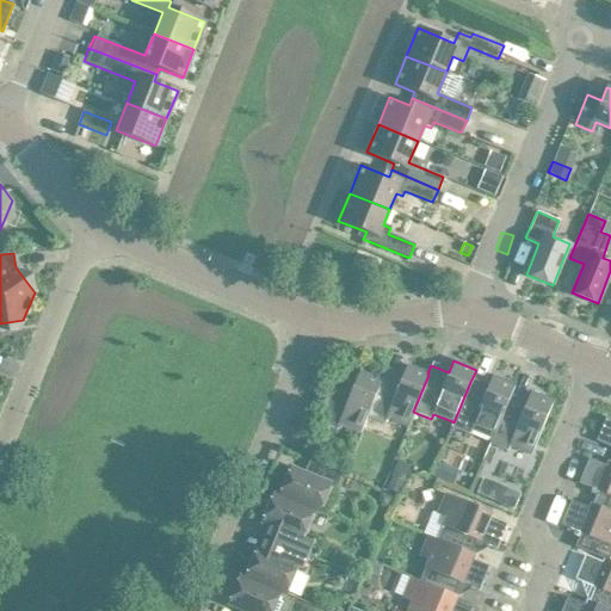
[(384,370),(380,381),(381,381),(366,417),(384,424),(386,418),(407,427),(413,412),(429,375),(427,374),(406,365),(401,377),(384,370)]
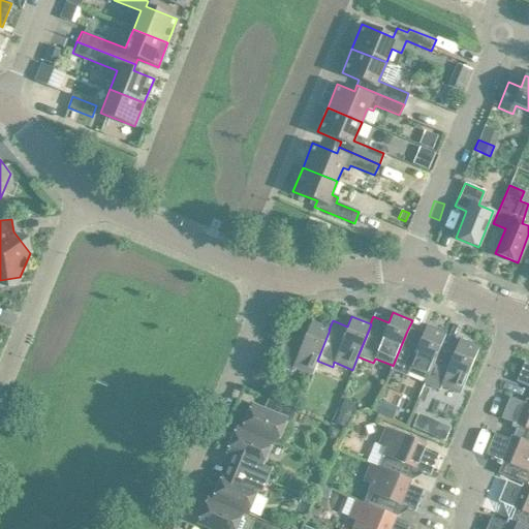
[(330,330),(329,330),(311,321),(307,332),(291,325),(275,366),(291,372),(293,368),(311,375),(317,361),(330,330)]
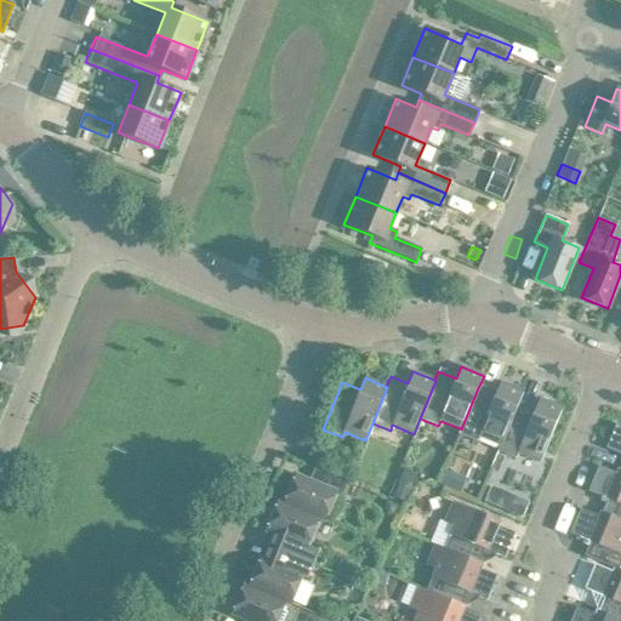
[(479,437),(499,445),(500,445),(517,404),(518,404),(523,392),(500,382),(495,396),(478,388),(461,429),(460,428),(459,434),(477,442),(479,437)]
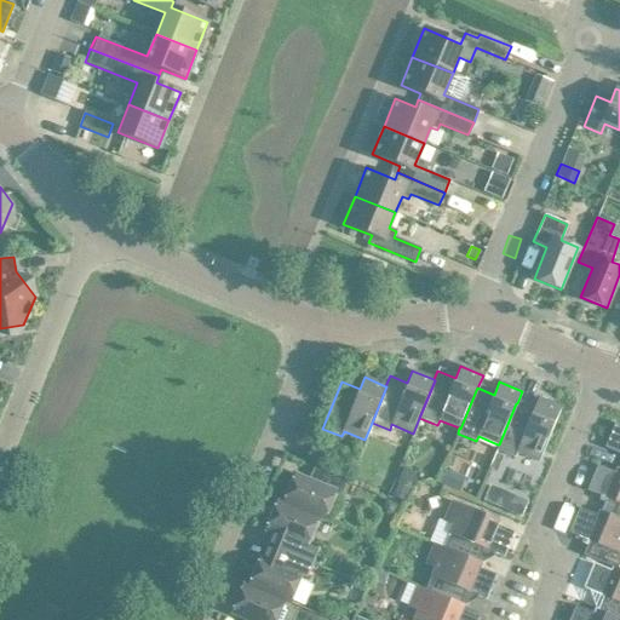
[(533,411),(517,403),(516,403),(499,445),(498,445),(497,449),(515,458),(517,452),(539,461),(561,408),(538,399),(533,411)]
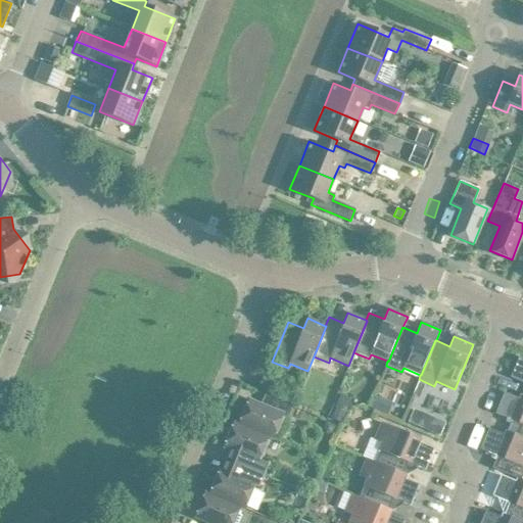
[(522,392),(522,396),(522,359),(518,357),(510,377),(522,382),(522,392)]
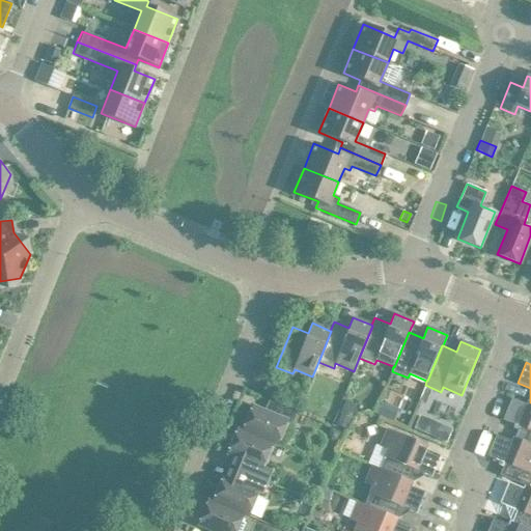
[(530,402),(527,401),(526,404),(511,398),(502,420),(520,426),(514,439),(530,445),(530,402)]
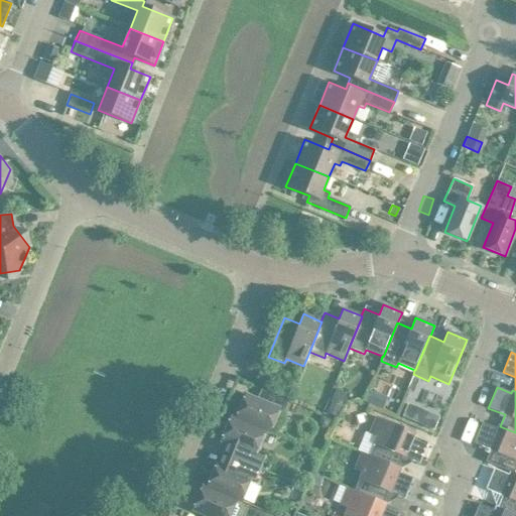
[(250,423),(265,430),(270,431),(279,410),(283,412),(288,400),(261,389),(256,400),(245,396),(235,420),(249,426),(250,423)]
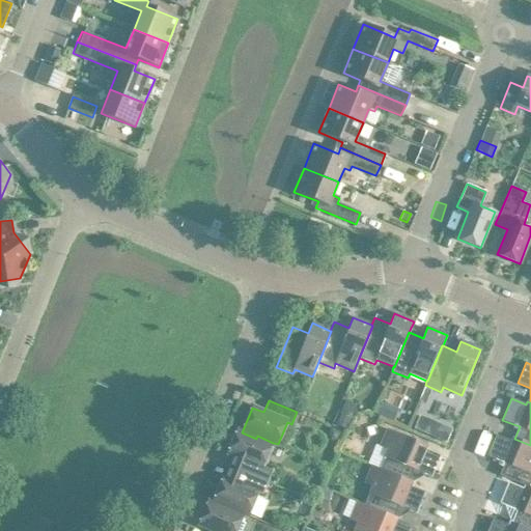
[(351,419),(340,414),(336,425),(346,429),(351,419)]
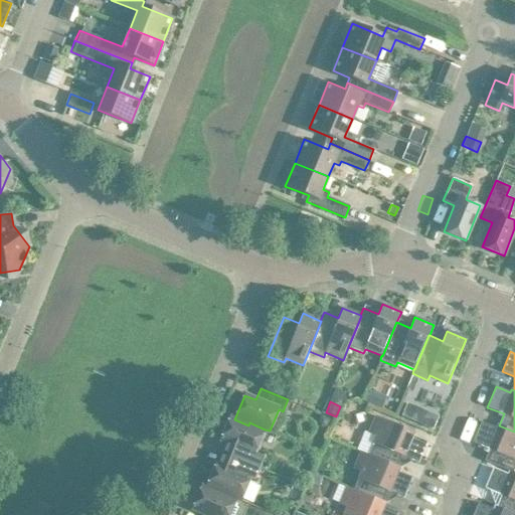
[(401,415),(410,419),(415,406),(406,403),(401,415)]
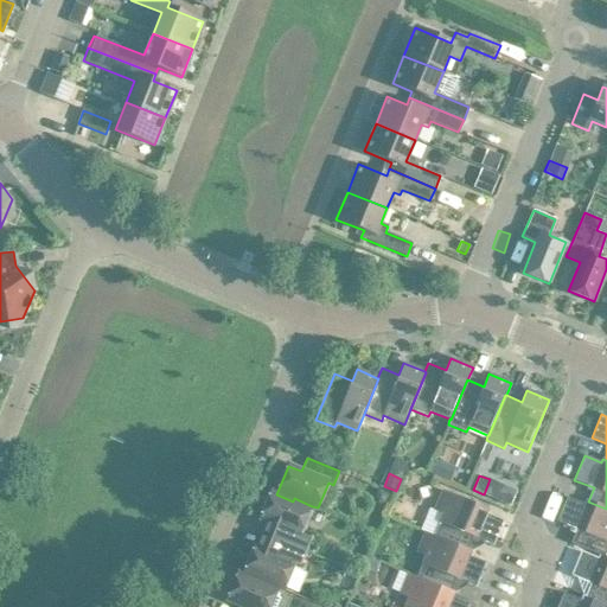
[(384,506),(390,494),(377,489),(375,496),(377,503),(384,506)]
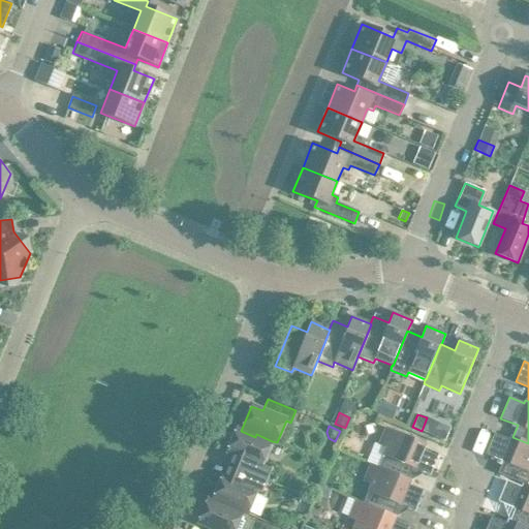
[(377,467),(406,479),(411,468),(430,475),(438,455),(424,448),(426,444),(385,428),(378,445),(385,448),(381,458),(377,467)]
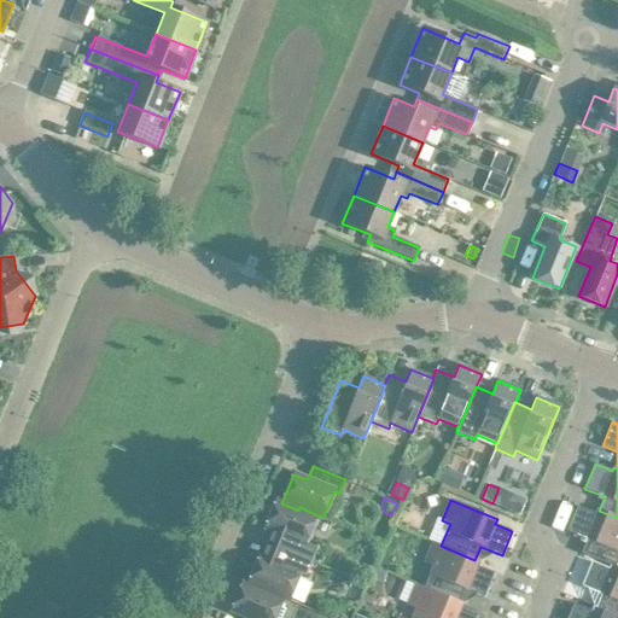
[(298,511),(281,503),(275,501),(264,528),(278,534),(273,547),(278,549),(305,560),(310,547),(305,544),(318,516),(299,507),(298,511)]
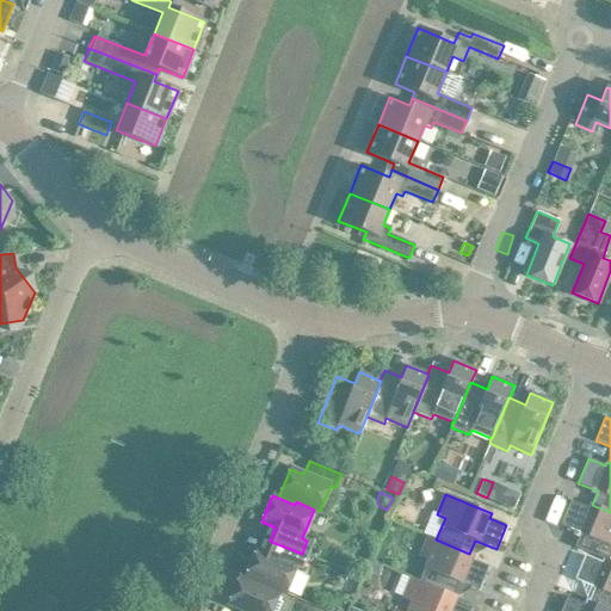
[(609,560),(610,553),(610,512),(592,505),(590,504),(588,507),(571,500),(561,525),(580,532),(574,547),(603,559),(609,560)]
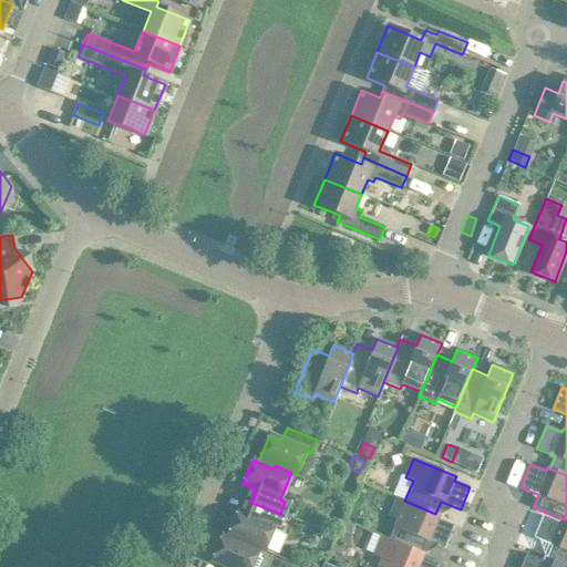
[(389,539),(420,553),(425,540),(444,548),(453,526),(437,519),(440,515),(435,514),(404,501),(397,497),(389,516),(397,519),(389,539)]
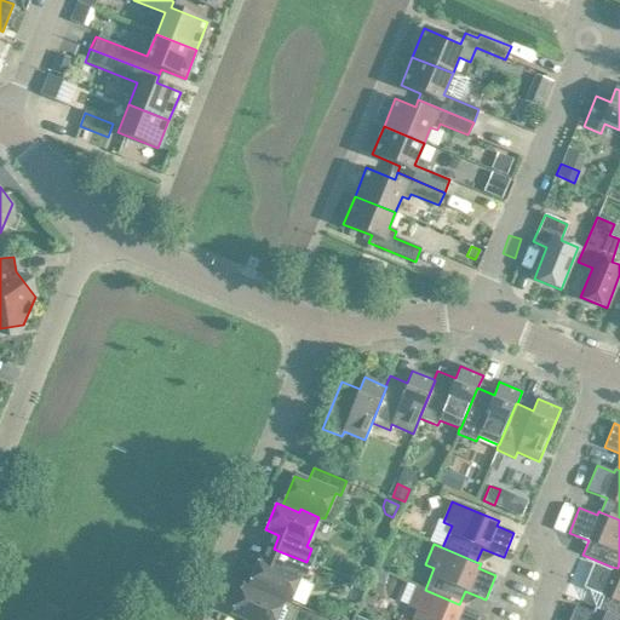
[(306,562),(279,551),(274,564),(259,558),(247,587),(265,595),(267,592),(285,600),(291,602),(302,575),(306,578),(311,564),(306,562)]
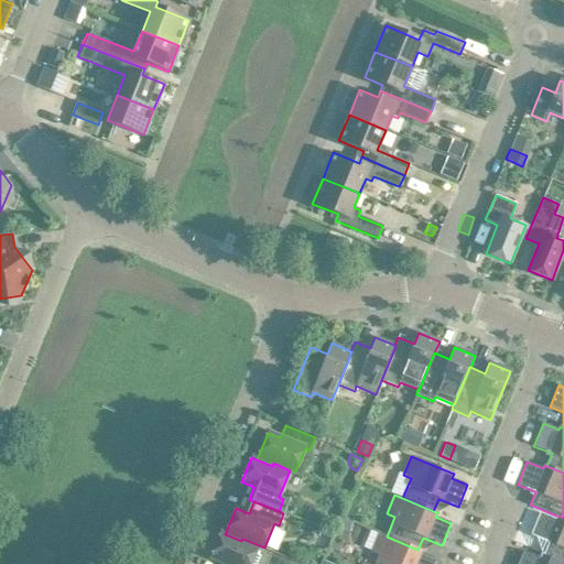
[(556,516),(555,519),(540,512),(530,535),(549,542),(543,555),(563,563),(563,517),(562,517),(556,516)]
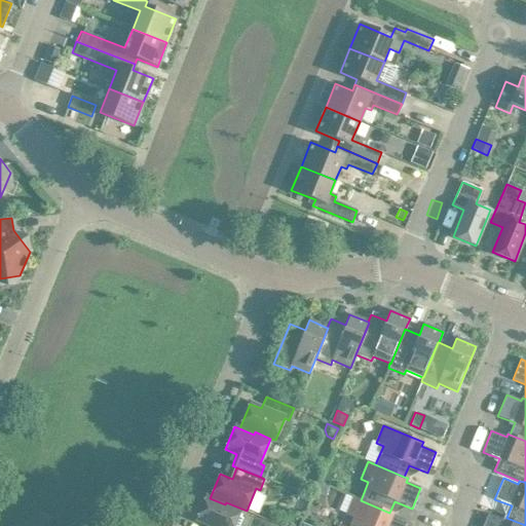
[(239,513),(241,509),(226,502),(225,504),(210,498),(205,497),(196,519),(208,524),(207,525),(249,525),(253,519),(239,513)]
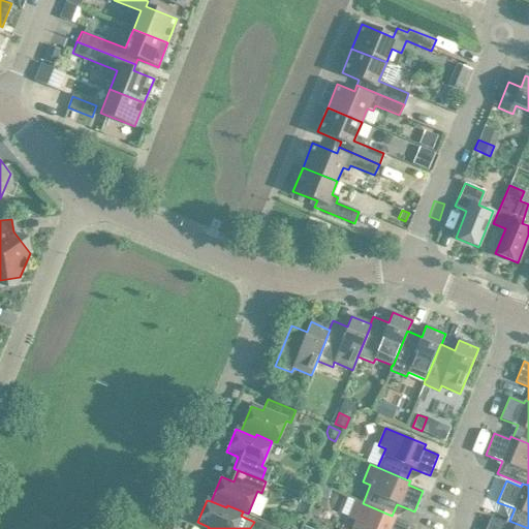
[(395,517),(392,516),(363,503),(354,500),(347,519),(355,522),(351,528),(406,528),(408,527),(394,521),(395,517)]
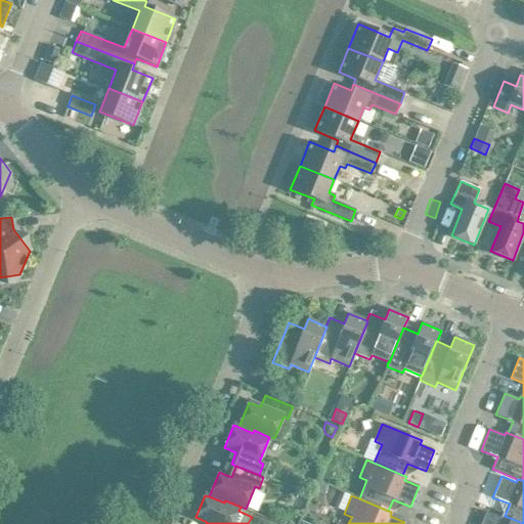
[(309,523),(312,517),(301,512),(296,523),(309,523)]
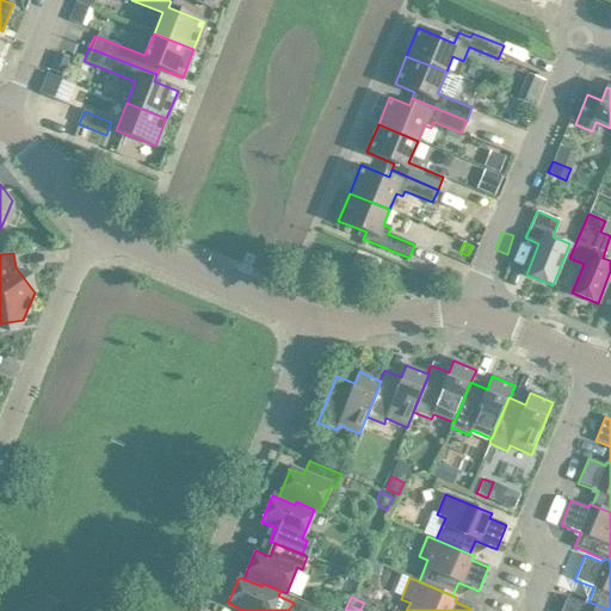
[(610,610),(588,602),(586,600),(584,604),(567,597),(561,610),(610,610)]
